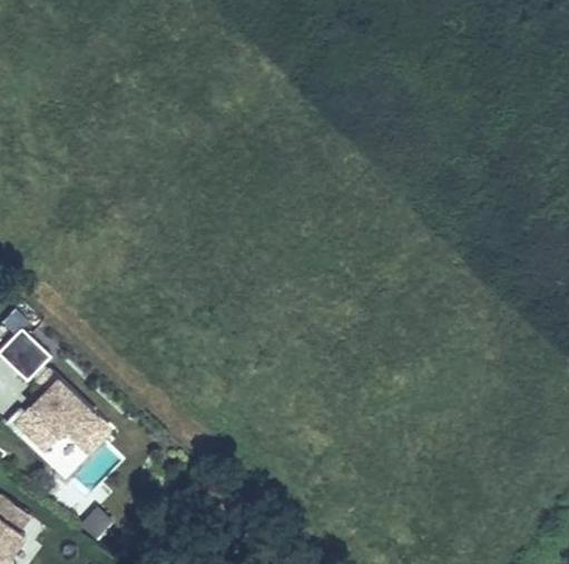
[(0,358),(26,382),(51,353),(21,326),(0,348),(0,358)]
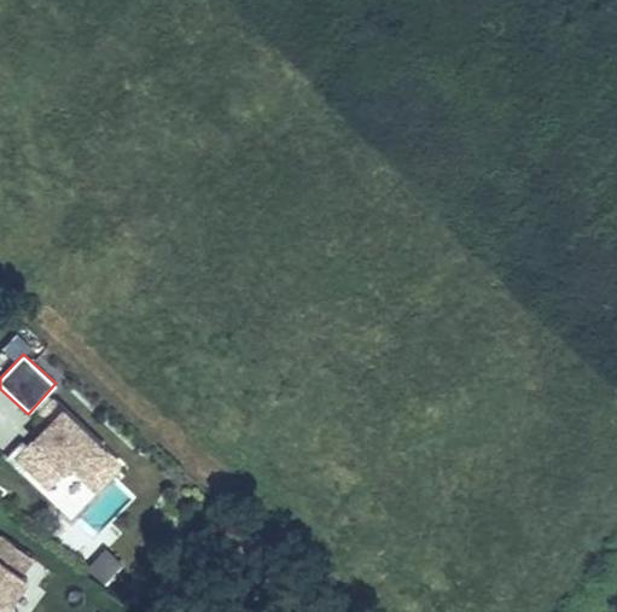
[(93,496),(126,458),(58,400),(4,462),(65,514),(76,502),(56,484),(65,472),(93,496)]
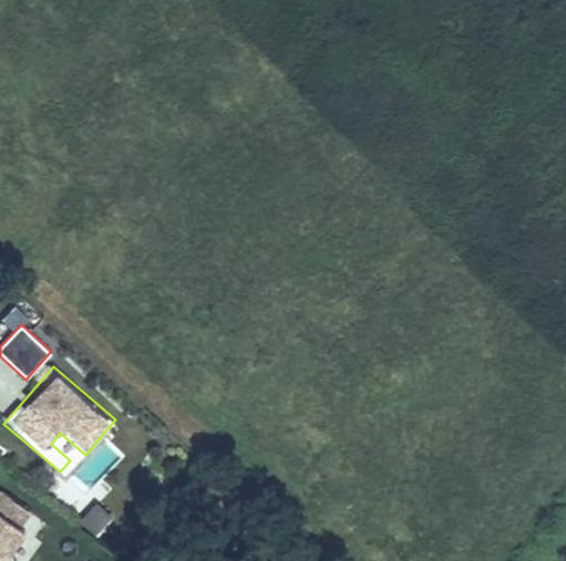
[(81,501),(123,459),(109,445),(67,487),(81,501)]
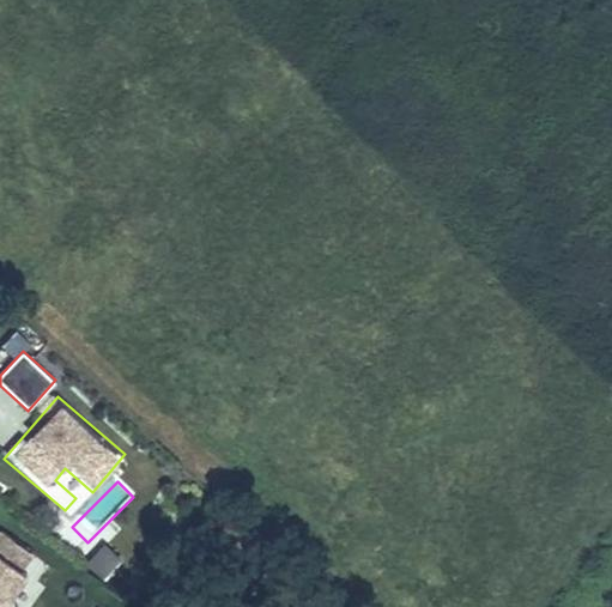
[(2,606),(38,559),(0,529),(0,606),(2,606)]
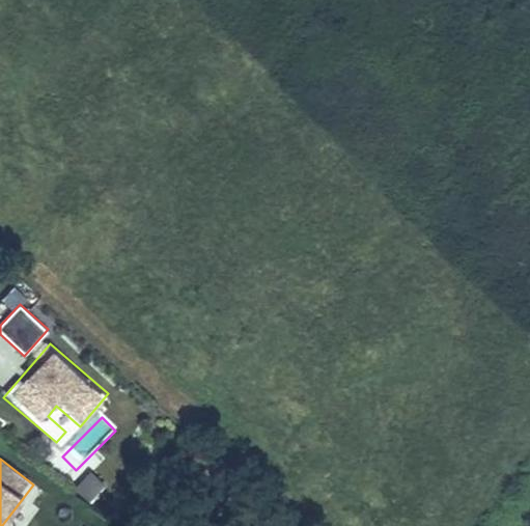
[(75,491),(91,502),(105,483),(88,472),(75,491)]
